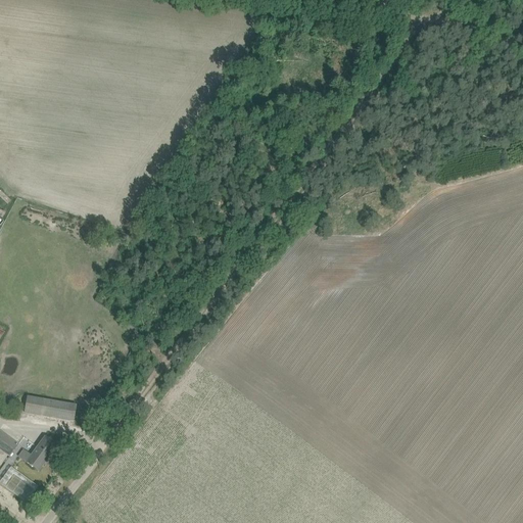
[(25,413),(41,416),(73,421),(76,406),(43,399),(28,396),(25,413)]
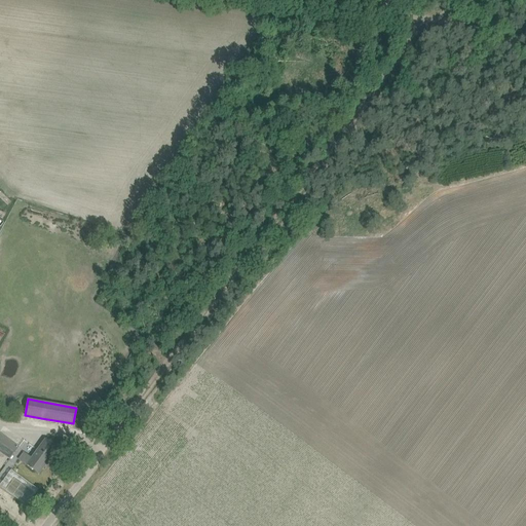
[(0,452),(9,459),(17,448),(0,434),(0,452)]
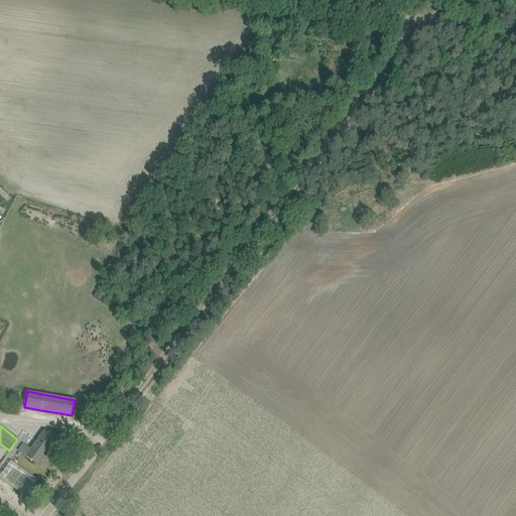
[(44,431),(30,450),(23,444),(18,452),(38,466),(56,440),(44,431)]
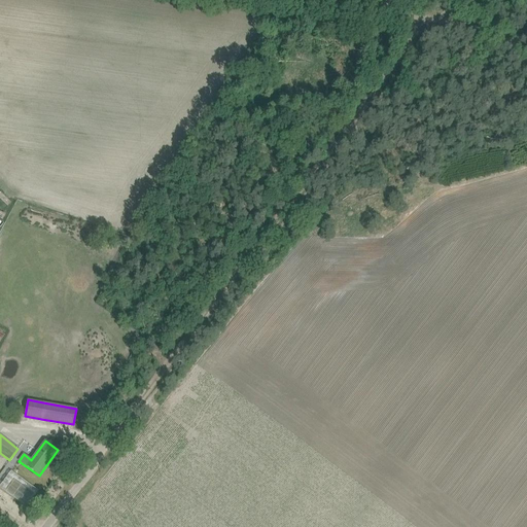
[(0,484),(9,471),(4,468),(0,475),(0,484)]
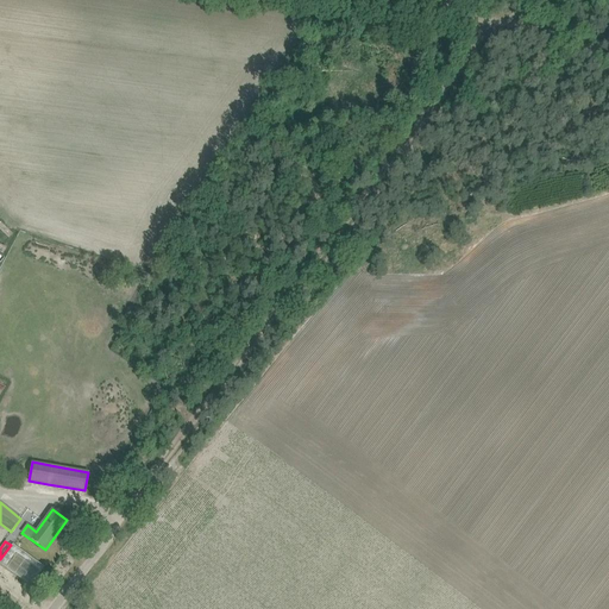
[(44,567),(12,544),(0,560),(0,564),(30,585),(44,567)]
